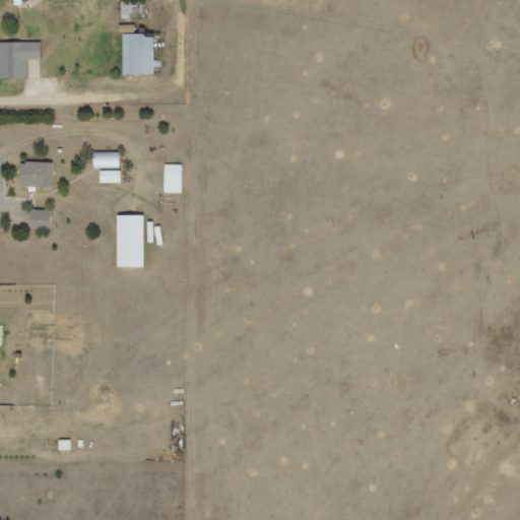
[(124,34),(125,74),(155,74),(155,34),(124,34)]
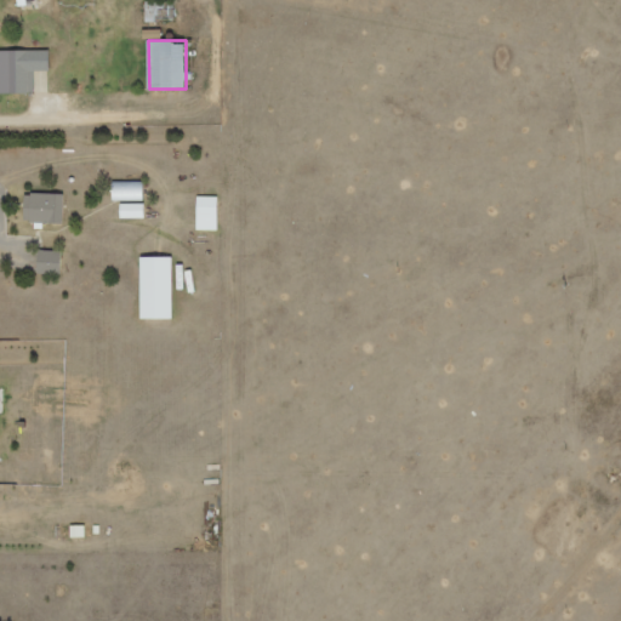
[(51,70),(50,49),(6,50),(6,92),(36,92),(35,70),(51,70)]
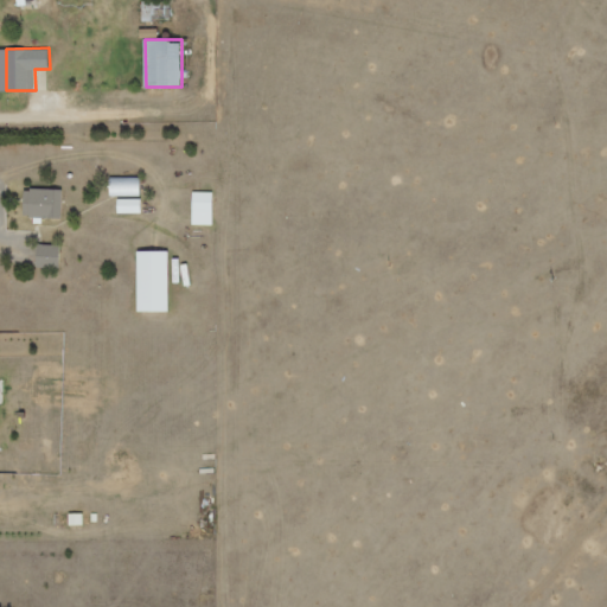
[(24,216),(62,217),(63,190),(25,189),(24,216)]
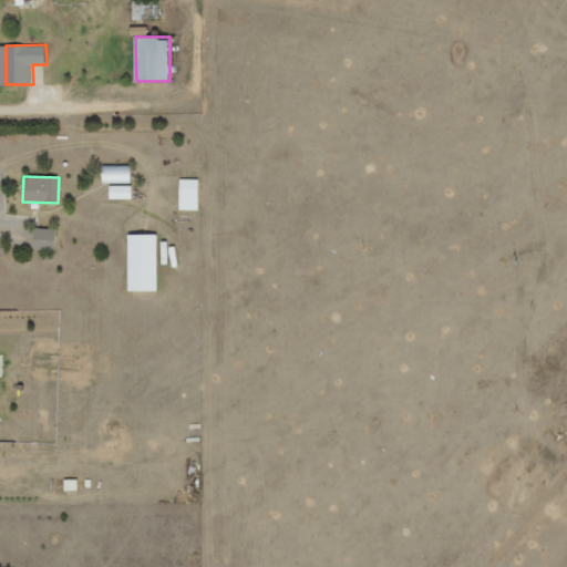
[(181,209),(199,209),(200,178),(181,178),(181,209)]
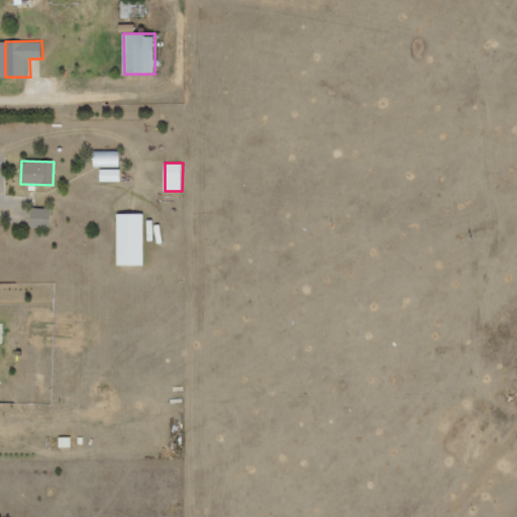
[(119,181),(118,169),(101,170),(101,182),(119,181)]
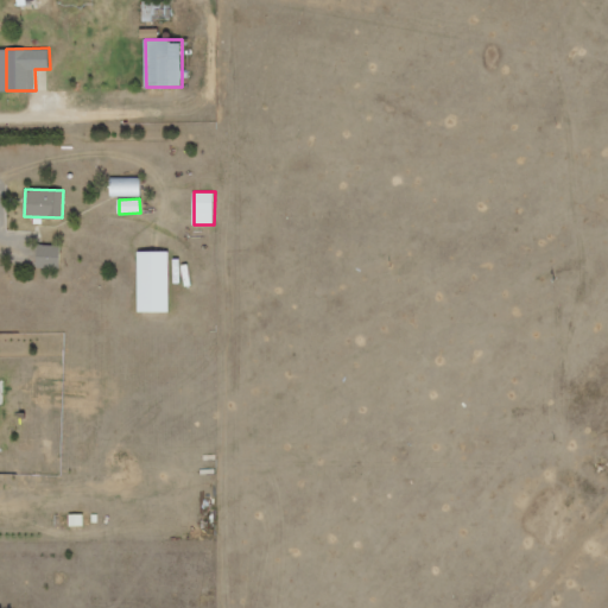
[(59,267),(61,245),(38,244),(37,266),(59,267)]
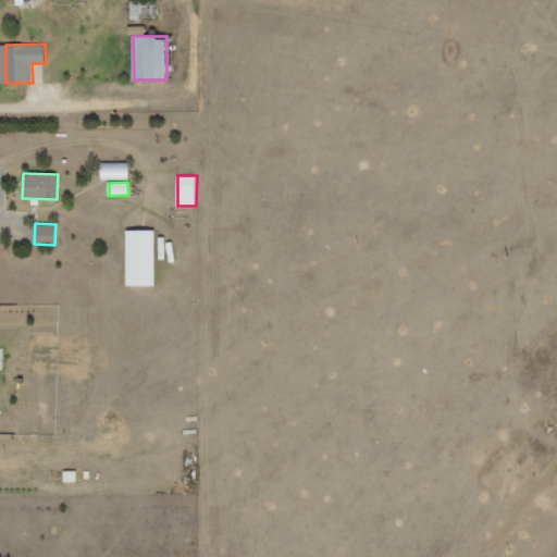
[(126,285),(156,286),(156,230),(127,230),(126,285)]
